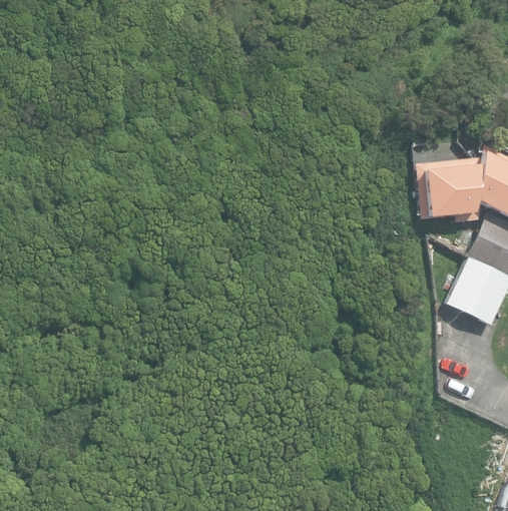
[(507,156),(482,144),(481,156),(414,163),(420,219),(429,217),(430,222),(455,219),(455,221),(478,218),(480,205),(507,218),(507,156)]
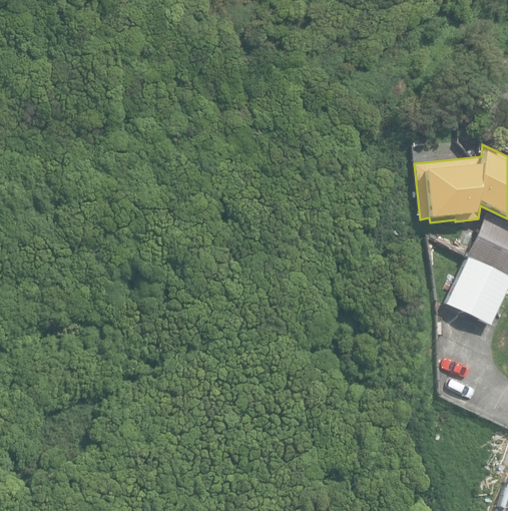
[(467,253),(507,274),(507,222),(487,212),(467,253)]
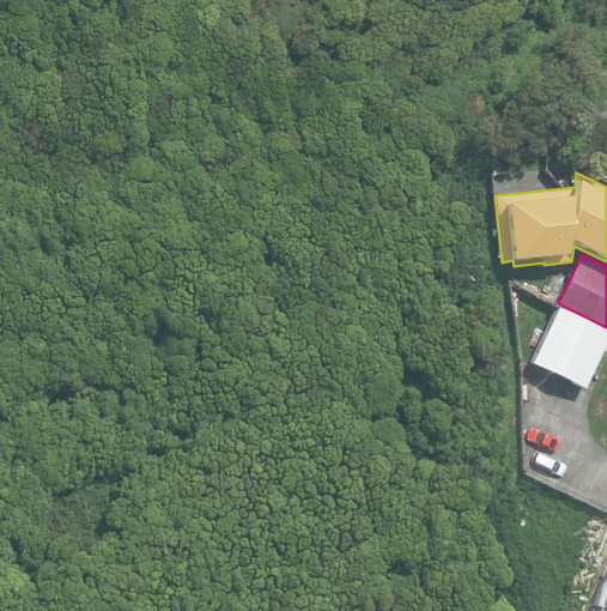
[(546,318),(552,306),(544,301),(538,314),(546,318)]
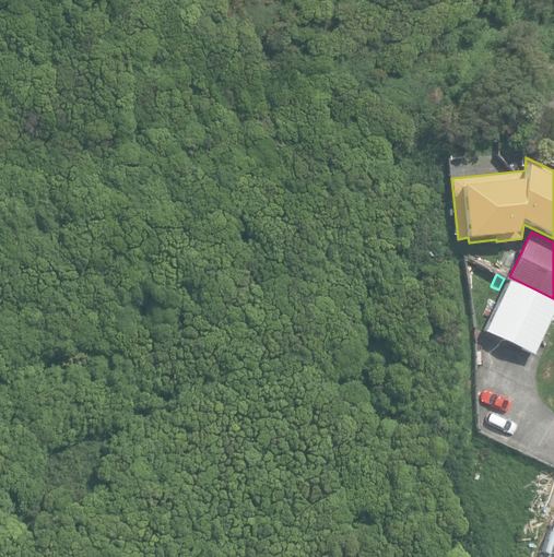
[(487,330),(535,353),(553,315),(553,300),(510,280),(487,330)]
